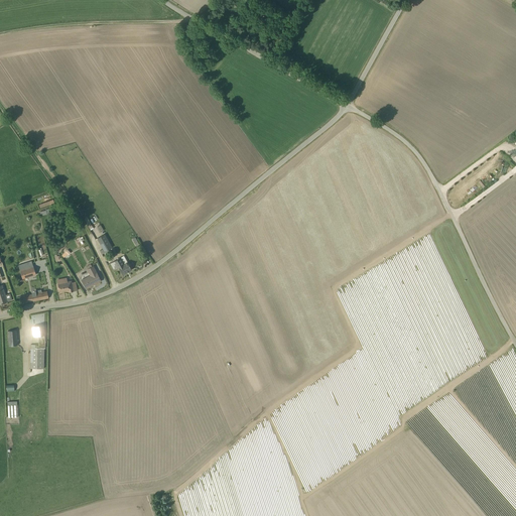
[(258,11),(256,15),(258,16),(257,17),(269,23),(273,15),(262,9),(260,12),(258,11)]
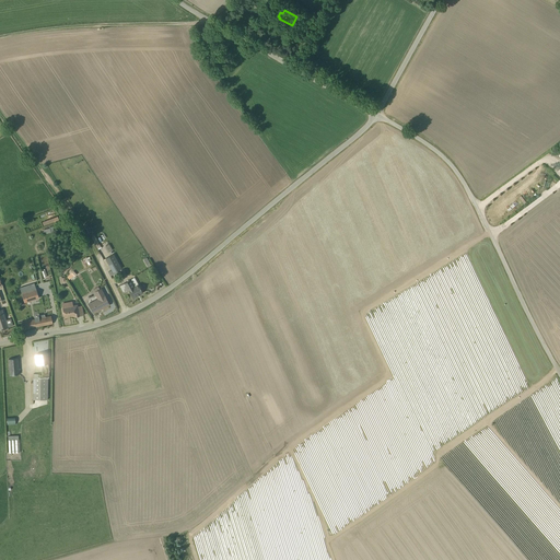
[(57,211),(48,216),(50,218),(43,222),(44,226),(60,219),(57,211)]
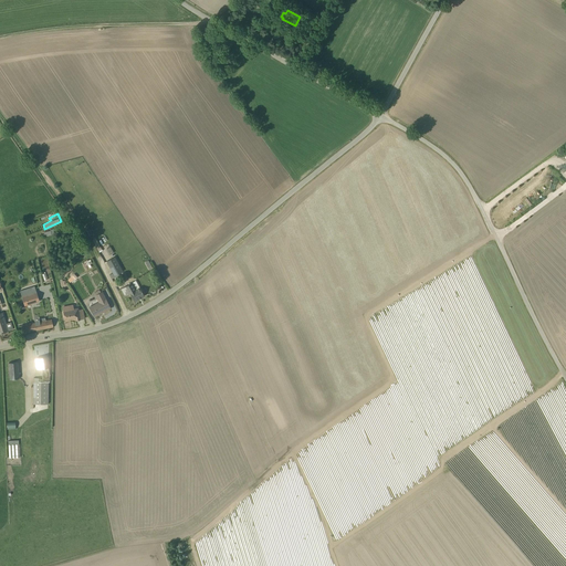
[(98,252),(100,253),(102,251),(102,250),(100,247),(98,245),(100,245),(96,240),(95,238),(92,239),(94,243),(96,247),(96,248),(98,252)]
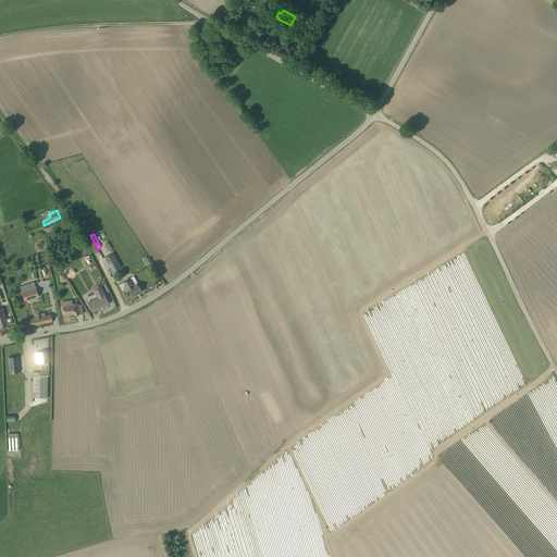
[(121,268),(112,252),(104,258),(111,269),(108,271),(109,275),(113,273),(113,272),(121,268)]
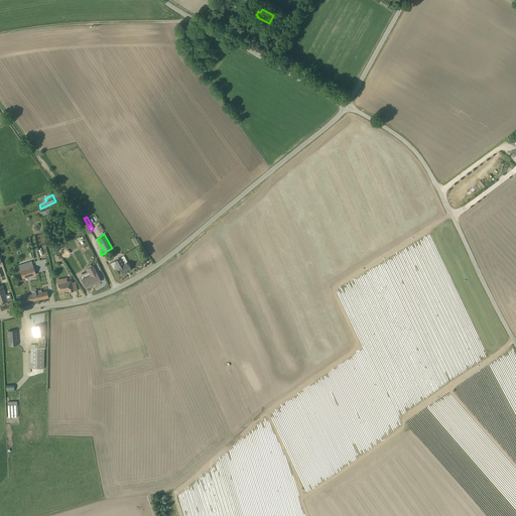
[(83,239),(84,239),(83,237),(80,238),(80,237),(75,240),(77,244),(80,242),(81,245),(84,244),(82,241),(84,240),(83,239)]
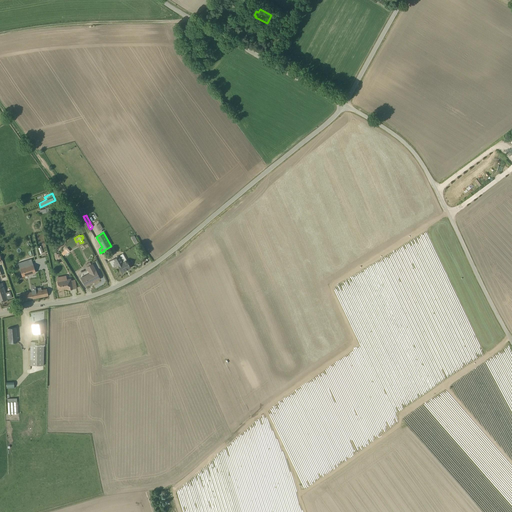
[(122,254),(109,262),(113,268),(117,266),(121,273),(130,268),(122,254)]
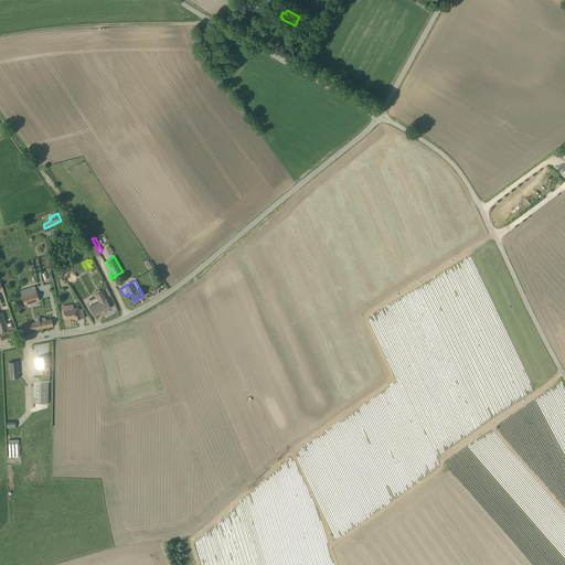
[(20,290),(24,306),(39,301),(34,286),(20,290)]
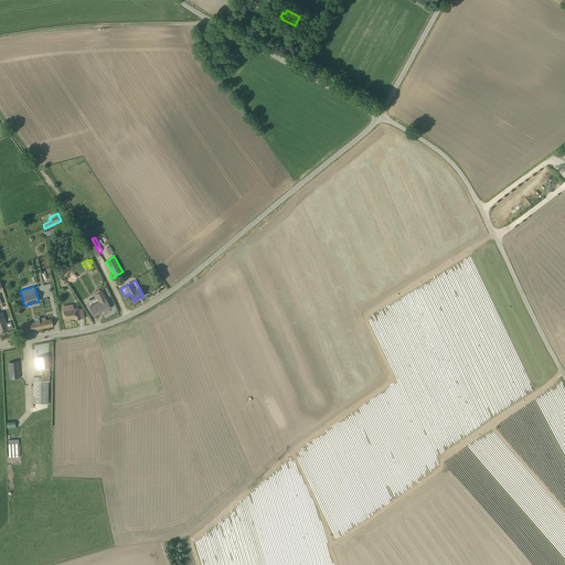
[(94,317),(110,308),(102,291),(100,292),(99,289),(94,292),(95,295),(94,295),(98,301),(88,307),(94,316),(94,317)]
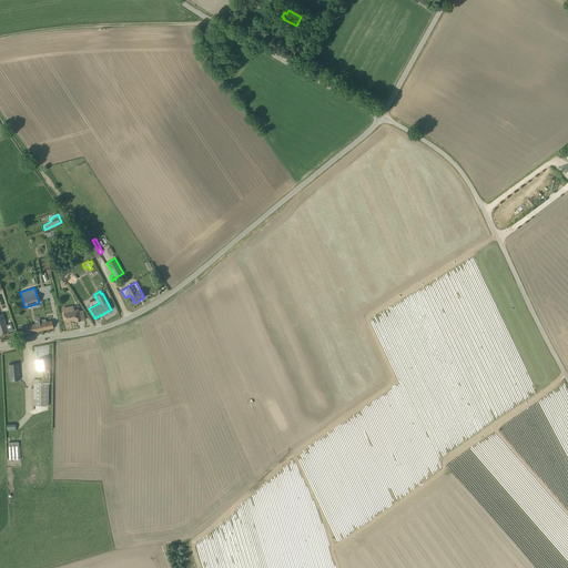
[(62,308),(66,324),(71,323),(70,321),(74,321),(75,322),(84,320),(83,311),(79,311),(78,310),(73,310),(73,306),(62,308)]
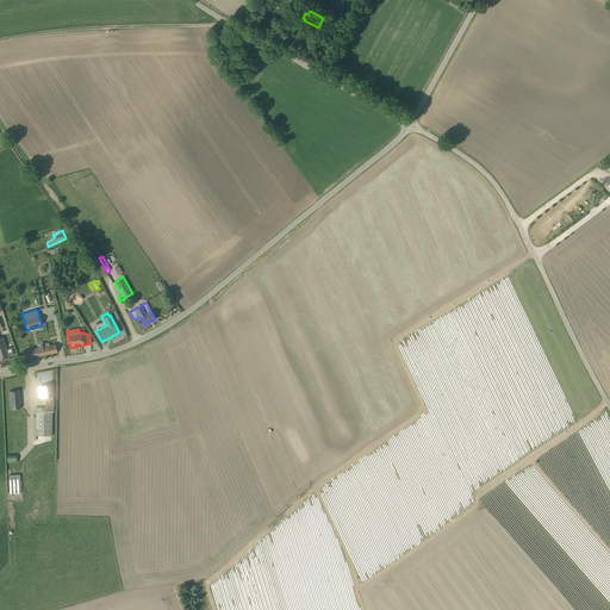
[(0,359),(8,356),(14,354),(12,348),(6,349),(1,337),(0,337),(0,359)]
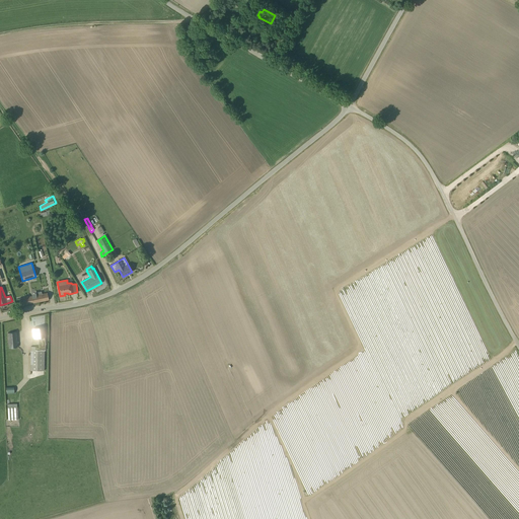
[(18,299),(19,306),(20,306),(49,300),(47,293),(42,294),(41,292),(31,294),(32,296),(18,299)]
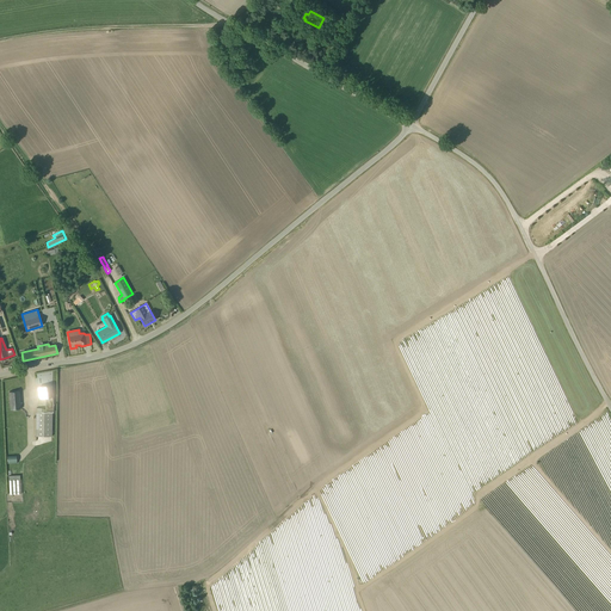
[(50,386),(38,388),(39,399),(45,399),(45,409),(42,409),(41,408),(36,408),(36,437),(51,437),(53,413),(54,413),(54,403),(50,386)]
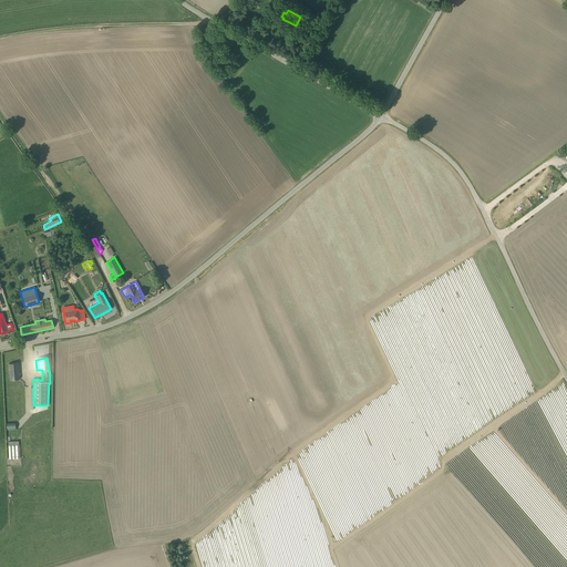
[(18,363),(8,364),(10,380),(19,380),(18,363)]
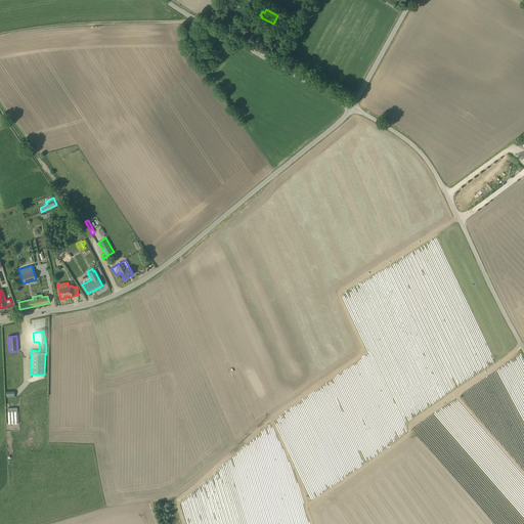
[(19,425),(18,407),(8,408),(9,425),(19,425)]
